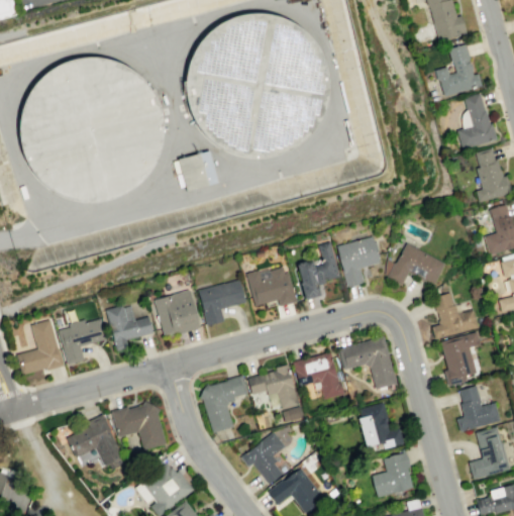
[(0,0),(0,19),(16,15),(12,0),(0,0)]
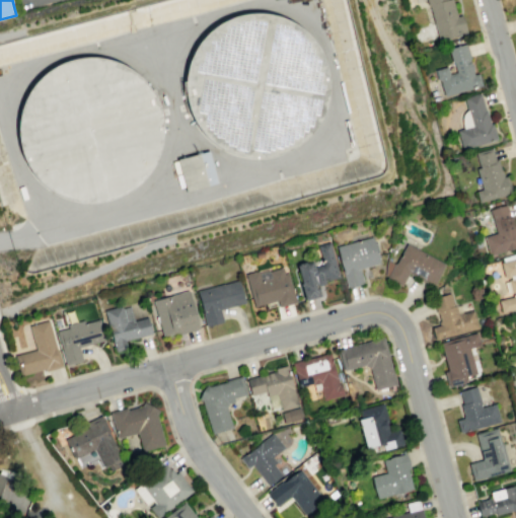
[(428,0),(454,0),(459,16),(463,15),(468,33),(440,42),(431,6),(430,7),(428,0)]
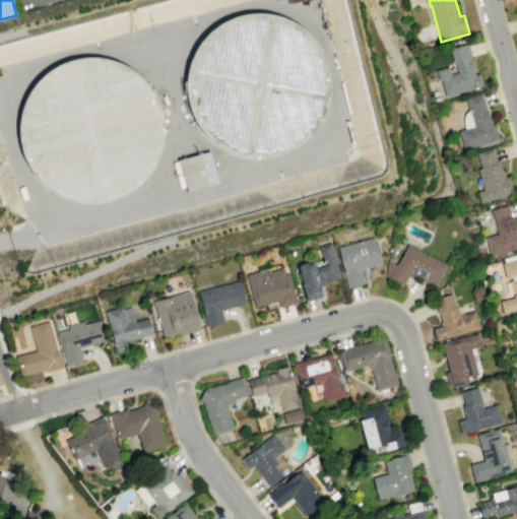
[(238,17),(218,26),(202,42),(191,61),(187,82),(189,105),(197,125),(211,142),(230,154),(251,160),(272,159),(294,153),(312,140),(325,123),(333,103),(334,80),(329,59),(318,41),(301,25),(281,16),(259,13),(238,17)]
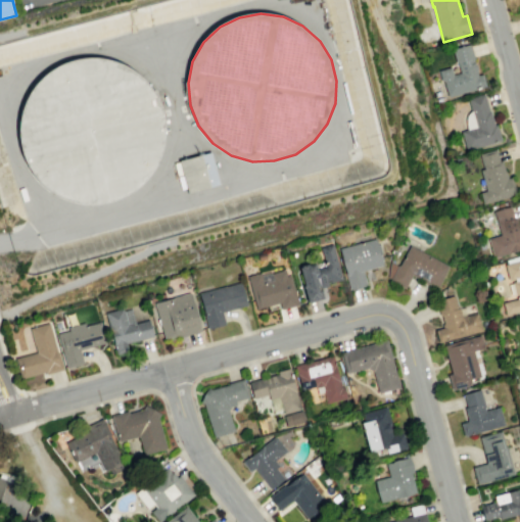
[(454,49),(472,44),(476,59),(475,60),(479,75),(484,74),(488,87),(450,98),(444,81),(443,82),(440,72),(453,68),(455,76),(462,74),(459,63),(458,63),(454,49)]
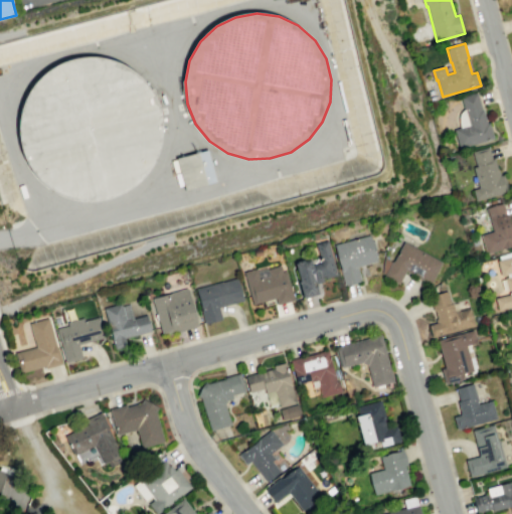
[(68,60),(48,70),(33,86),(22,105),(18,126),(20,147),(28,167),(42,184),(60,196),(81,202),(103,202),(124,195),(142,183),(155,165),(162,145),(164,124),(158,102),(147,83),(131,70),(112,59),(90,56),(68,60)]
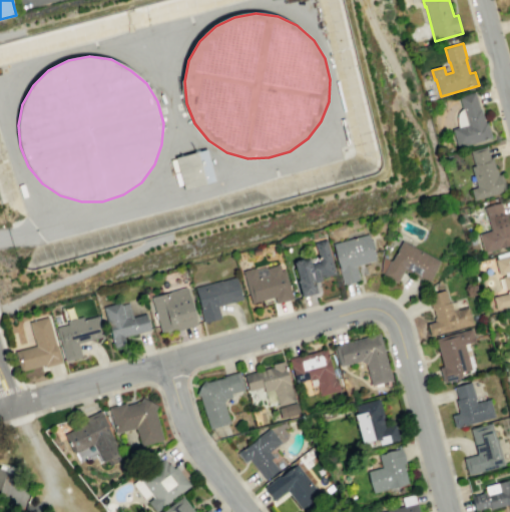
[(460,97),(477,93),(481,109),(482,109),(486,123),(489,122),(493,138),(459,148),(453,129),(459,127),(458,120),(458,118),(459,114),(461,111),(464,109),(460,97)]
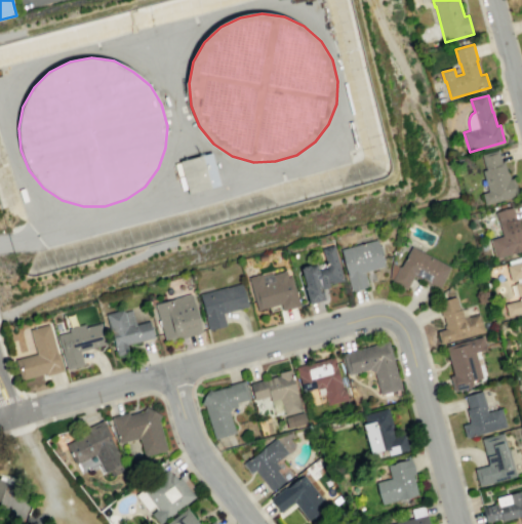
[(483,155),(499,150),(504,162),(506,162),(509,174),(511,174),(512,178),(516,177),(521,196),(485,206),(482,194),(489,192),(483,171),(487,170),(483,155)]
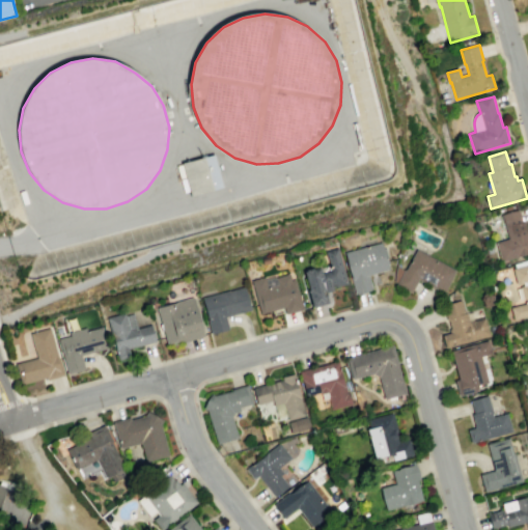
[(217,156),(184,165),(192,197),(225,188),(217,156)]
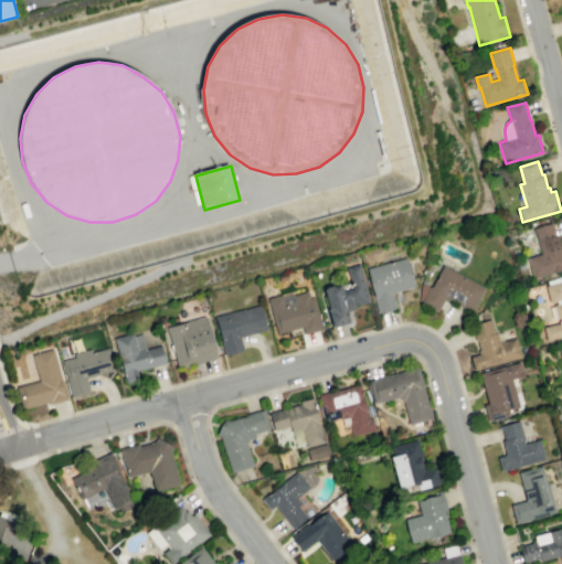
[(536,229),(553,224),(557,236),(560,236),(561,241),(561,272),(534,279),(529,258),(542,254),(536,229)]
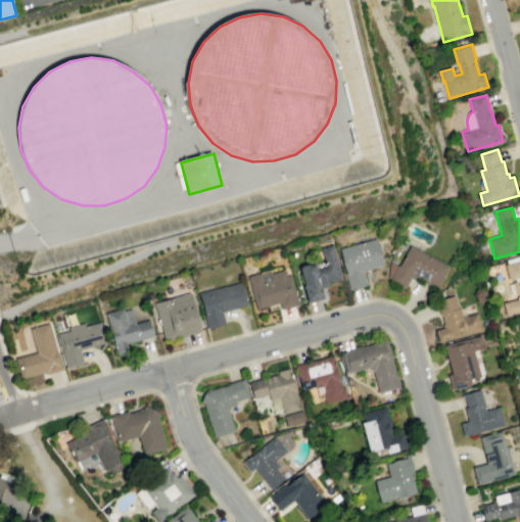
[(341,249),(351,290),(368,285),(365,272),(384,267),(377,239),(341,249)]
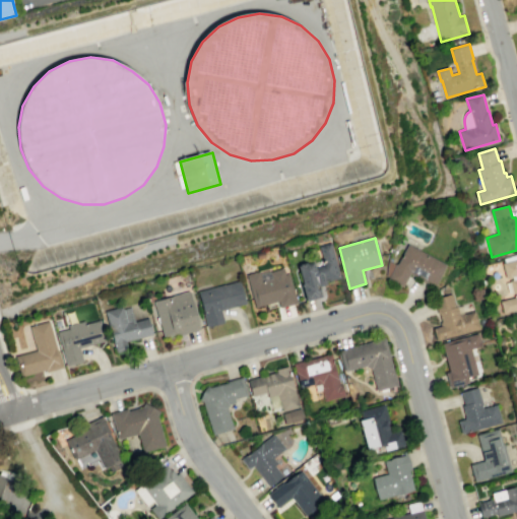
[(320,246),(324,260),(315,263),(315,262),(308,264),(306,263),(301,264),(300,266),(299,267),(304,283),(303,287),(308,302),(323,298),(319,286),(327,284),(327,283),(326,282),(342,278),(332,243),(320,246)]
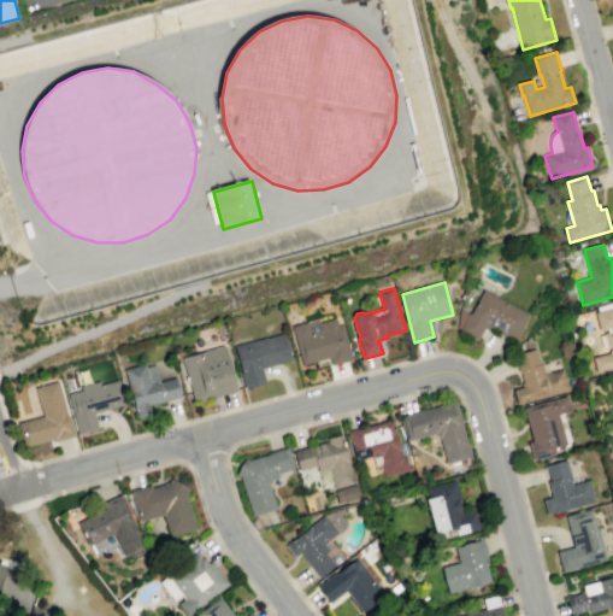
[(461,311),(470,315),(471,314),(472,315),(485,291),(530,315),(517,341),(487,326),(478,341),(461,332),(463,329),(459,328),(461,311)]
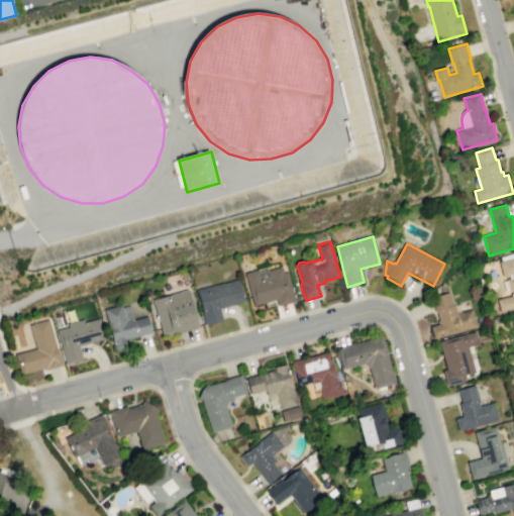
[(502,263),(513,260),(513,309),(501,313),(498,299),(513,295),(513,292),(511,293),(508,280),(513,278),(513,274),(505,276),(502,263)]
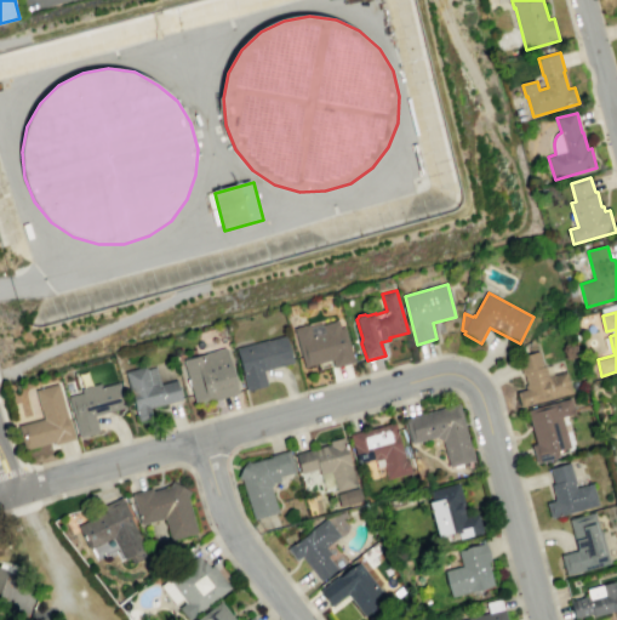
[(296,329),(306,367),(333,360),(336,368),(355,363),(347,328),(342,329),(340,320),(325,325),(324,322),(296,329)]
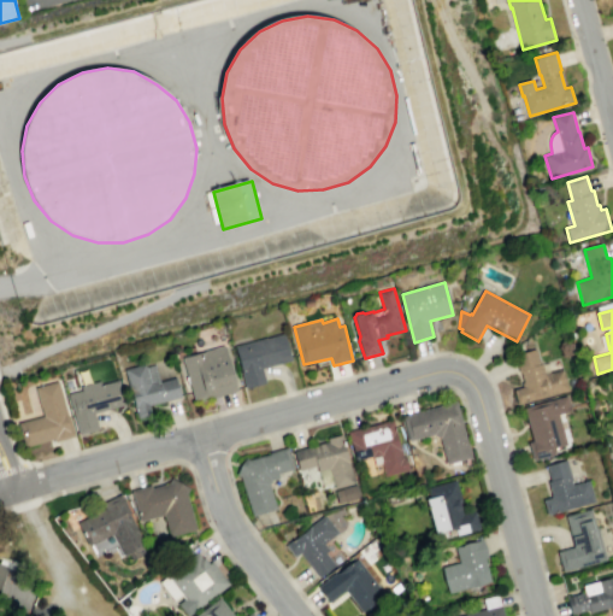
[(236,347),(247,388),(267,383),(264,369),(294,361),(286,334),(236,347)]
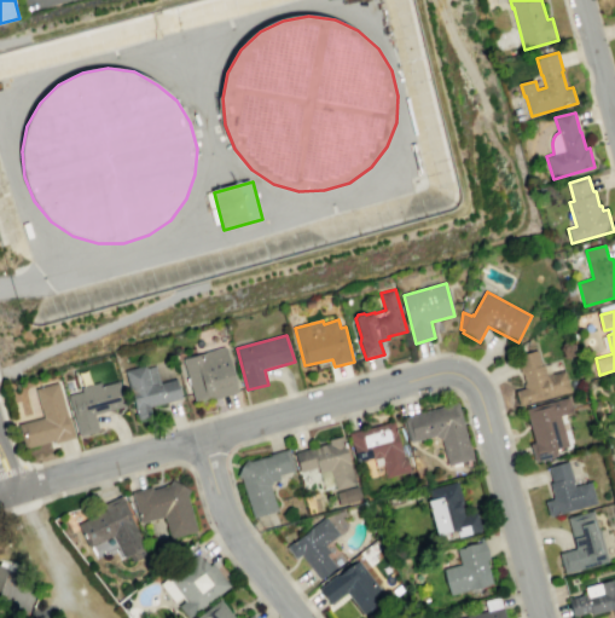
[(185,359),(196,403),(213,398),(214,399),(239,393),(227,347),(185,359)]
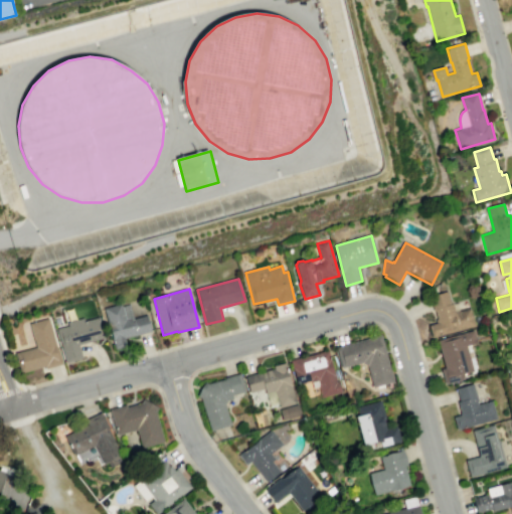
[(437,320),(438,323),(430,326),(434,338),(477,326),(472,309),(456,313),(454,304),(453,304),(449,291),(431,296),(435,311),(436,311),(439,319),(437,320)]
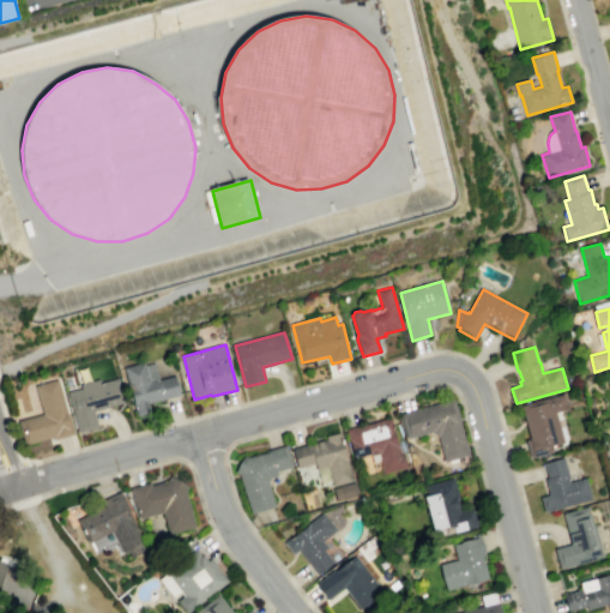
[(125,368),(139,418),(152,413),(150,404),(181,396),(176,377),(162,382),(161,378),(151,380),(148,366),(146,362),(125,368)]
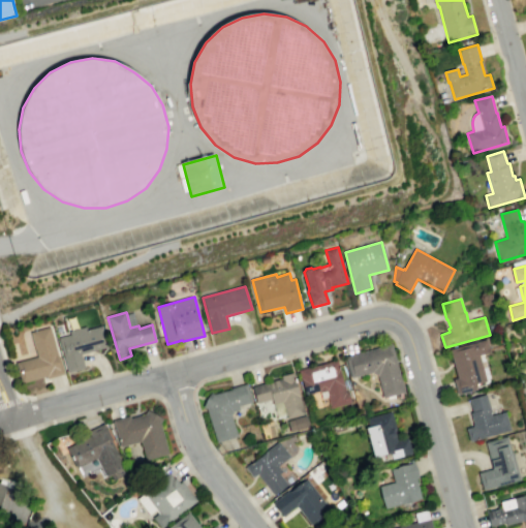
[(127,315),(134,313),(138,325),(130,328),(127,315)]
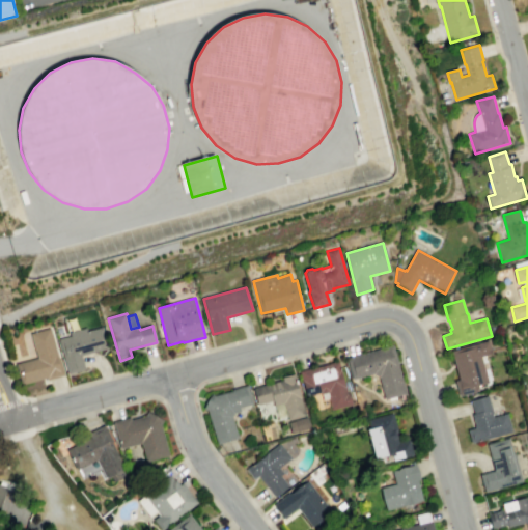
[(60,339),(72,336),(71,333),(87,328),(88,332),(103,327),(108,349),(82,356),(86,369),(70,374),(60,339)]
